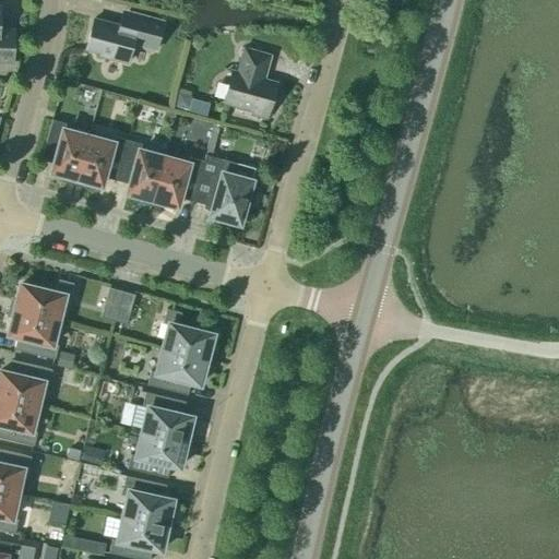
[(163,22),(122,11),(119,26),(94,20),(85,49),(100,54),(99,57),(127,63),(132,45),(155,50),(163,22)]
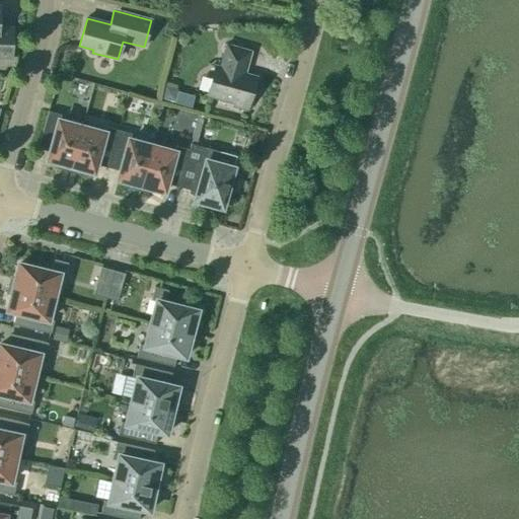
[(0,28),(0,58),(11,59),(12,29),(0,28)]
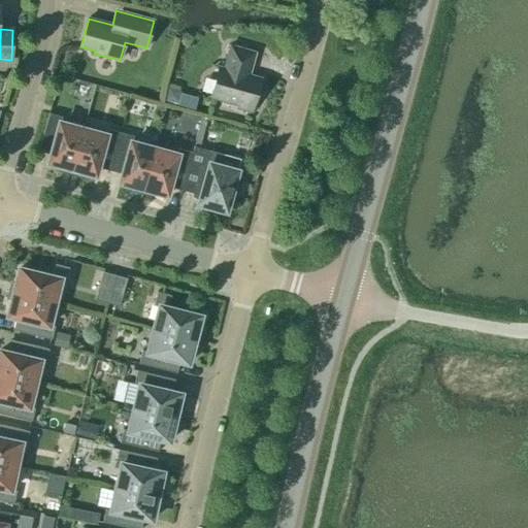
[(256,53),(230,45),(224,68),(219,67),(210,98),(238,106),(237,109),(250,112),(248,118),(249,119),(256,93),(257,93),(261,78),(250,75),(256,53)]
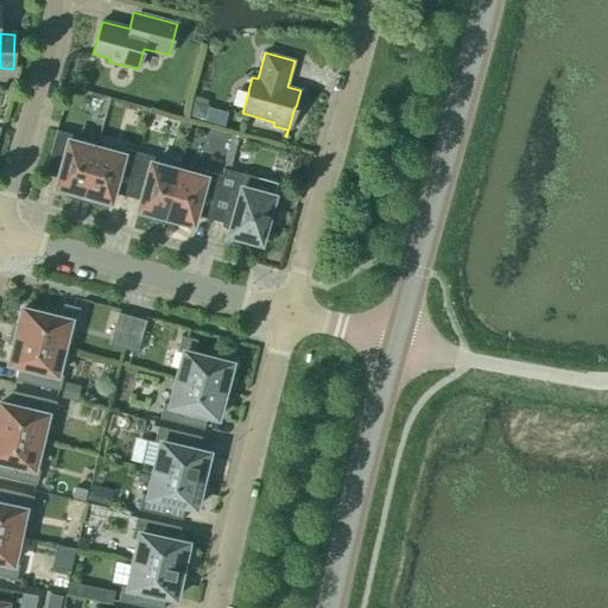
[(190,119),(206,121),(208,107),(194,103),(190,119)]
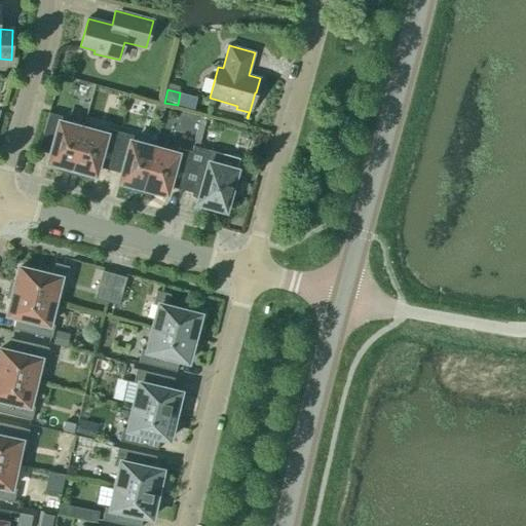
[(64,172),(71,174),(82,129),(61,123),(62,117),(48,113),(38,151),(50,154),(48,162),(65,166),(64,172)]
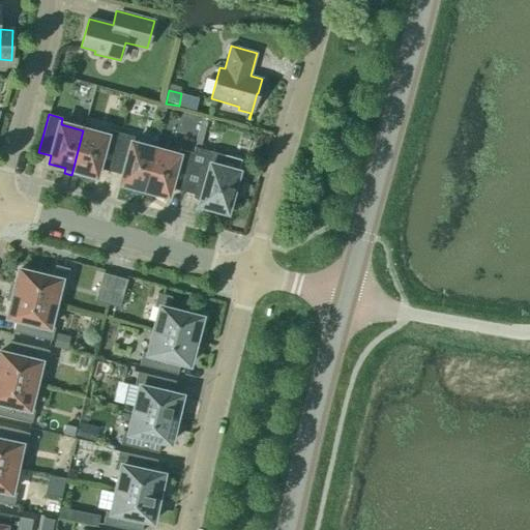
[(166,145),(203,145),(203,115),(166,115),(166,145)]
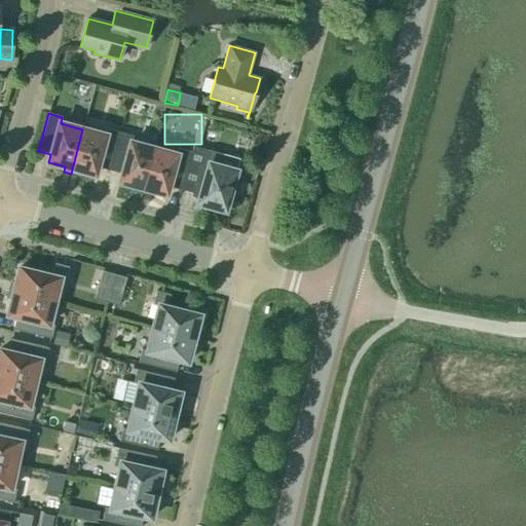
[(82,129),(71,174),(77,175),(79,171),(96,176),(98,167),(110,171),(120,133),(107,129),(105,136),(82,129)]
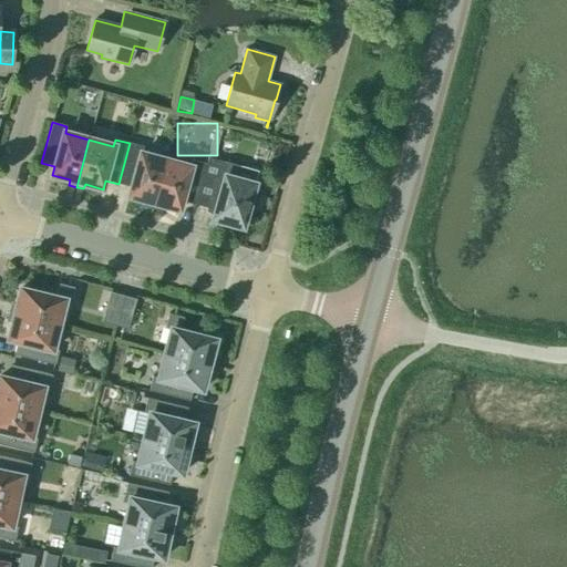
[(130,143),(119,184),(131,187),(129,196),(146,200),(145,206),(153,208),(166,161),(142,154),(144,147),(130,143)]
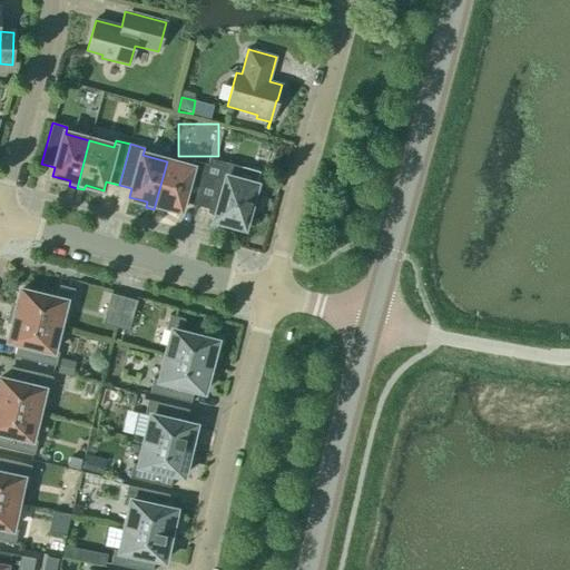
[(207,165),(196,206),(216,212),(214,220),(245,228),(249,210),(255,212),(259,195),(254,193),(256,186),(227,177),(231,165),(209,159),(207,165)]
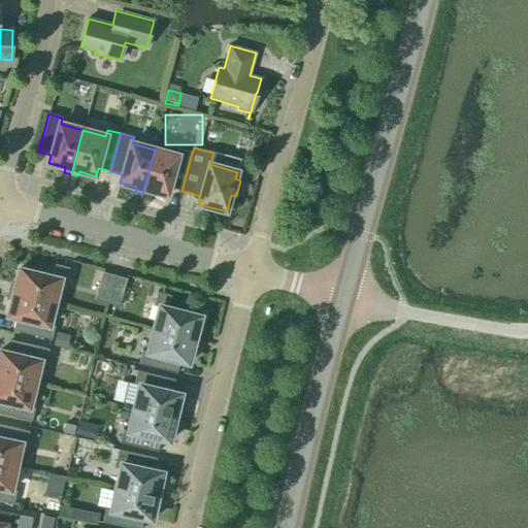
[(155,150),(142,194),(150,196),(151,191),(167,196),(169,188),(182,191),(192,153),(178,150),(177,156),(155,150)]
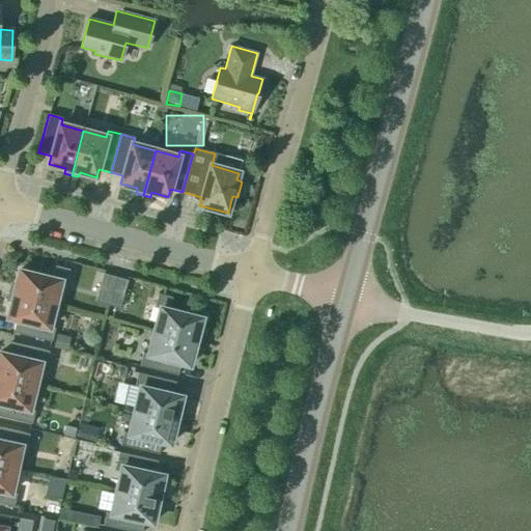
[(11,286),(9,294),(55,305),(60,281),(66,283),(70,270),(55,267),(52,278),(20,270),(16,287),(11,286)]
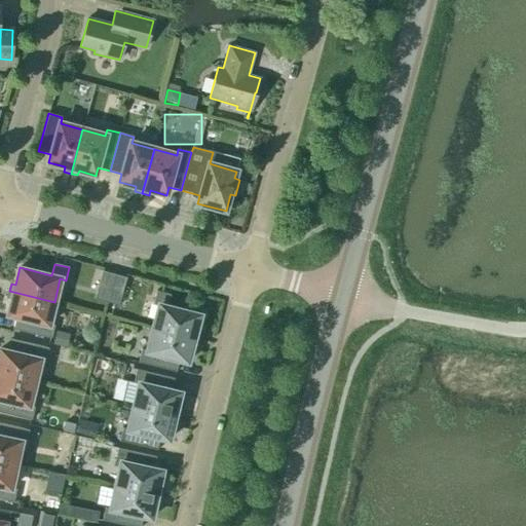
[(95,299),(107,302),(114,274),(103,271),(95,299)]
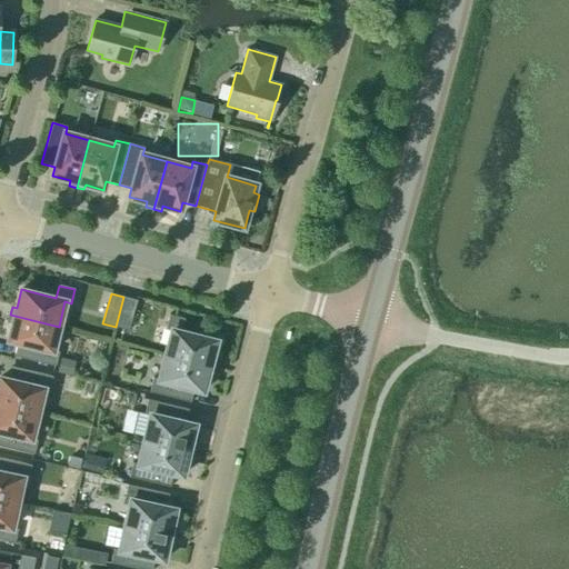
[(123,297),(116,327),(128,331),(137,300),(123,297)]
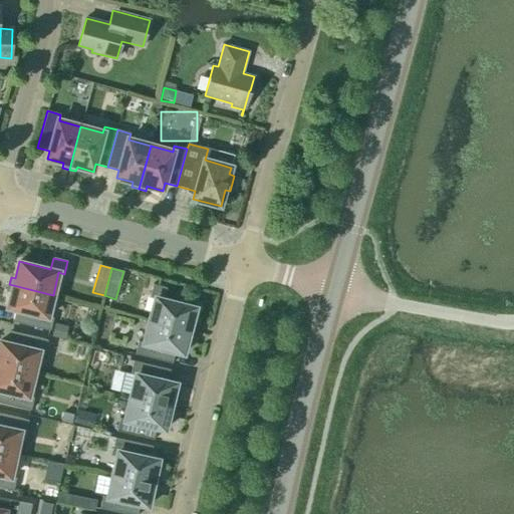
[(53,295),(9,284),(7,291),(12,292),(8,308),(16,310),(13,322),(50,331),(53,318),(47,317),(53,295)]
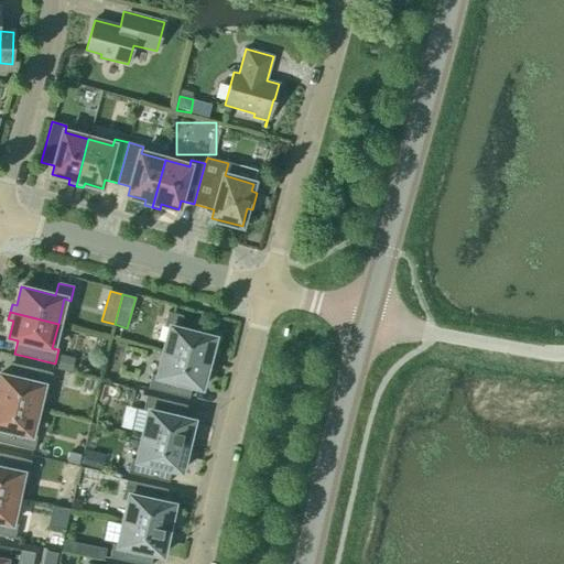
[(171,328),(164,353),(212,365),(214,357),(209,356),(214,337),(180,329),(183,316),(167,312),(164,326),(171,328)]
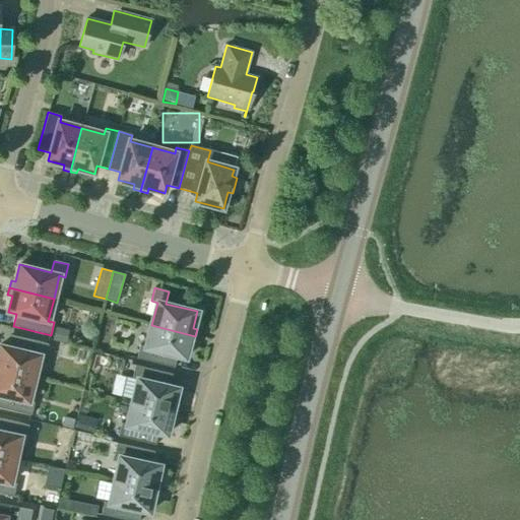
[(195,336),(151,325),(145,347),(140,345),(136,359),(174,369),(177,356),(185,359),(189,342),(194,343),(195,336)]
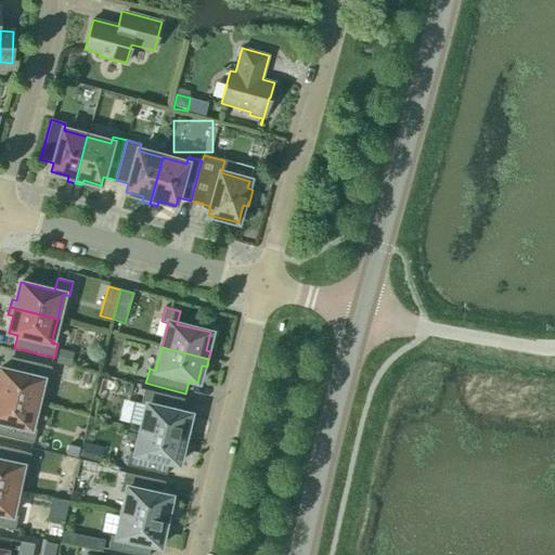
[(74,353),(60,350),(56,363),(71,368),(74,353)]
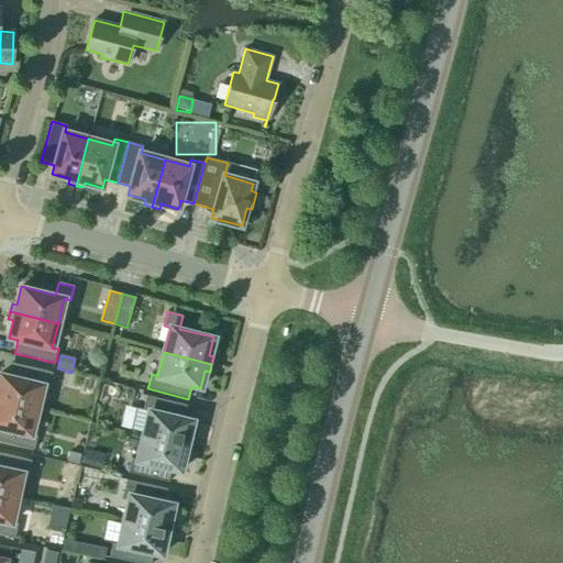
[(0,400),(36,410),(43,386),(48,387),(53,373),(11,363),(8,376),(0,374),(0,400)]
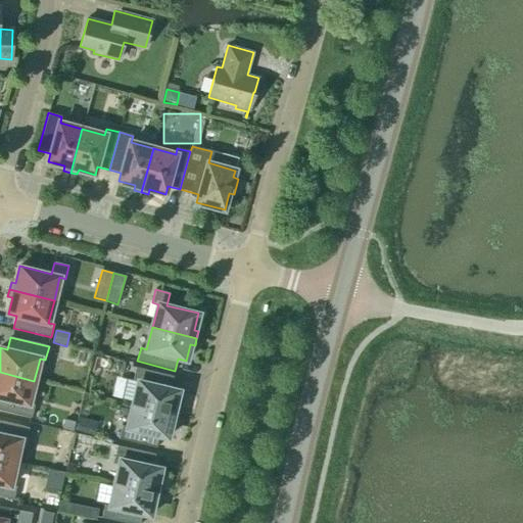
[(69,350),(60,348),(58,357),(67,360),(69,350)]
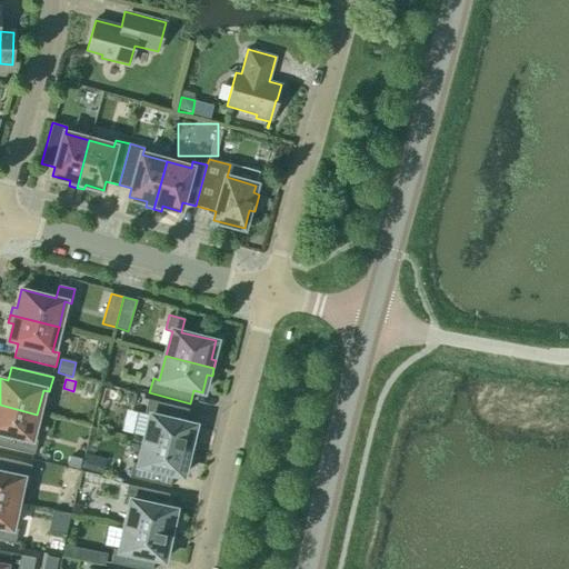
[(150,416),(145,440),(193,452),(195,445),(190,443),(195,425),(186,422),(189,410),(148,400),(145,415),(150,416)]
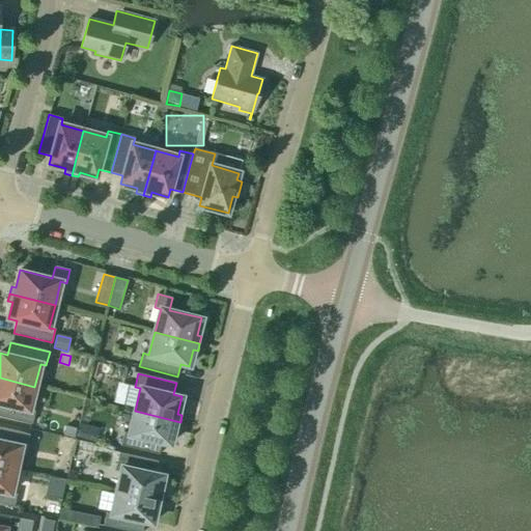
[(34,387),(0,378),(0,416),(31,424),(35,411),(29,410),(34,387)]
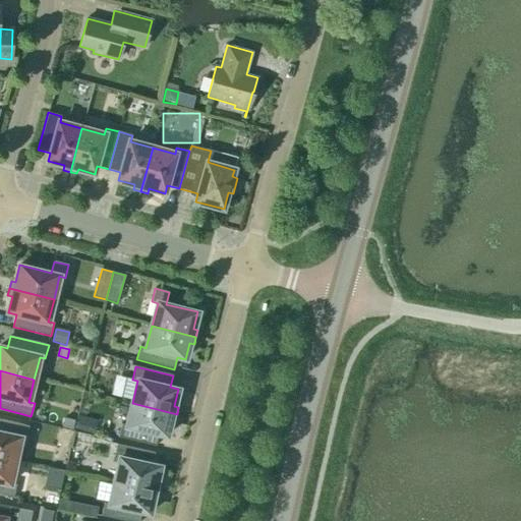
[(177,414),(132,403),(127,425),(121,424),(118,438),(156,447),(159,435),(167,437),(171,419),(175,420),(177,414)]
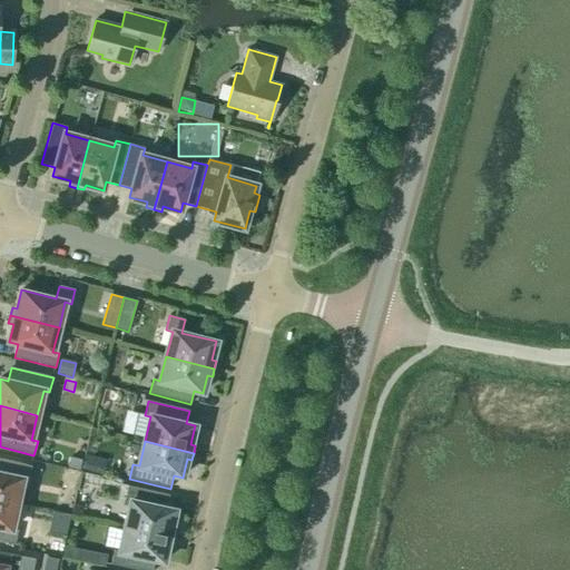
[(82,470),(102,474),(106,461),(86,455),(82,470)]
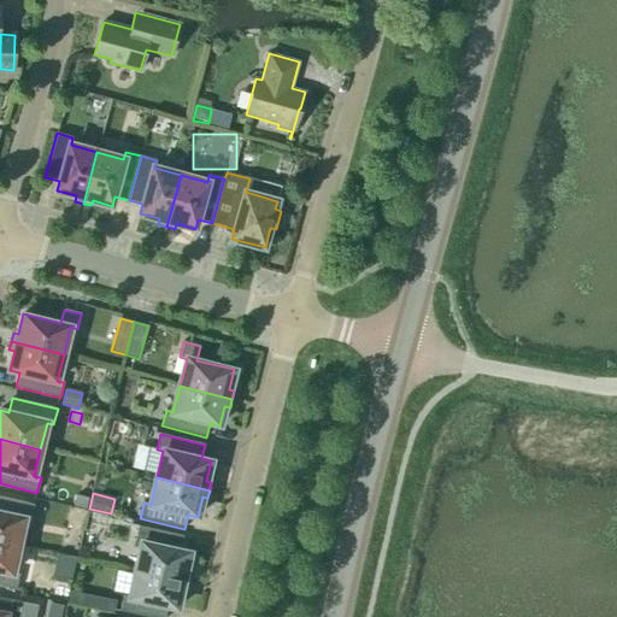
[(72,506),(86,510),(88,499),(76,495),(72,506)]
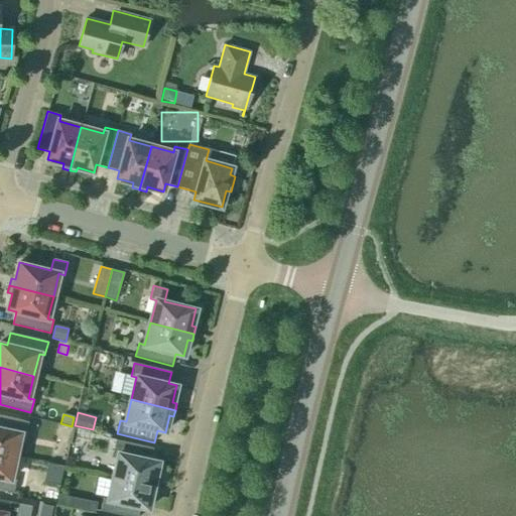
[(0,453),(15,457),(20,434),(25,435),(28,422),(0,415),(0,453)]
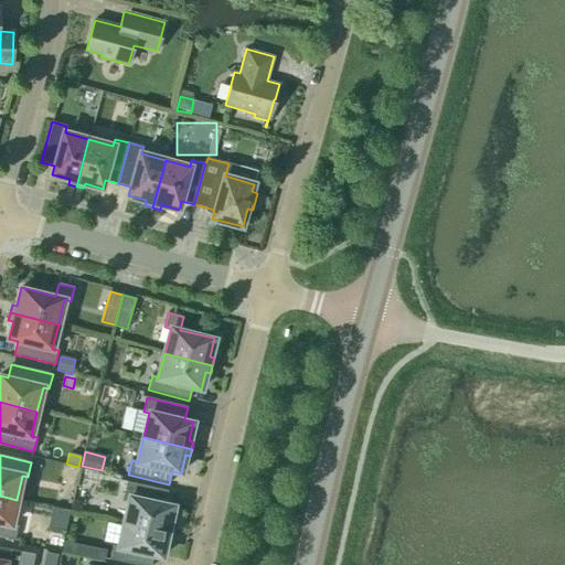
[(125,522),(172,533),(174,525),(169,524),(173,505),(164,503),(168,491),(127,482),(124,496),(130,498),(125,522)]
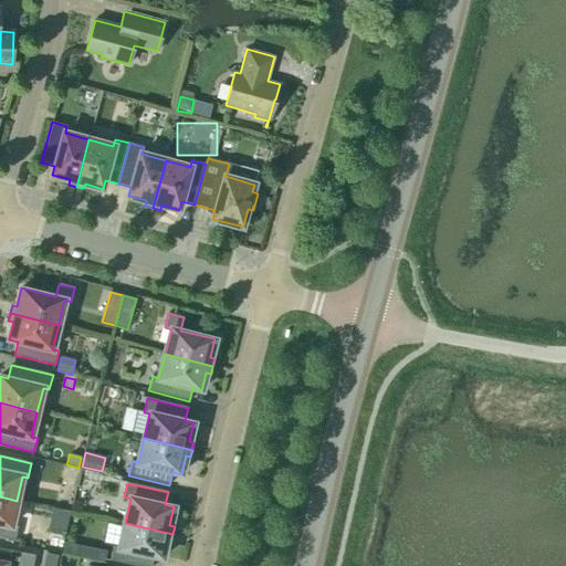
[(11,525),(17,501),(0,496),(0,537),(14,541),(18,526),(11,525)]
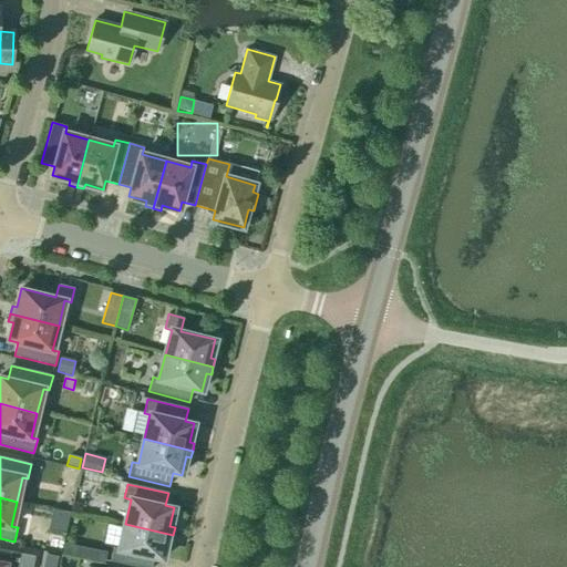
[(65,535),(70,514),(54,511),(50,531),(65,535)]
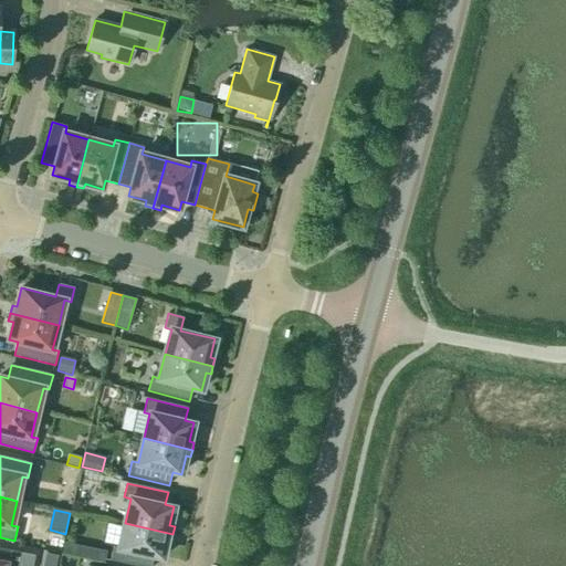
[(171,541),(173,534),(125,523),(119,547),(113,546),(109,561),(135,565),(152,565),(154,556),(163,558),(166,541),(171,541)]
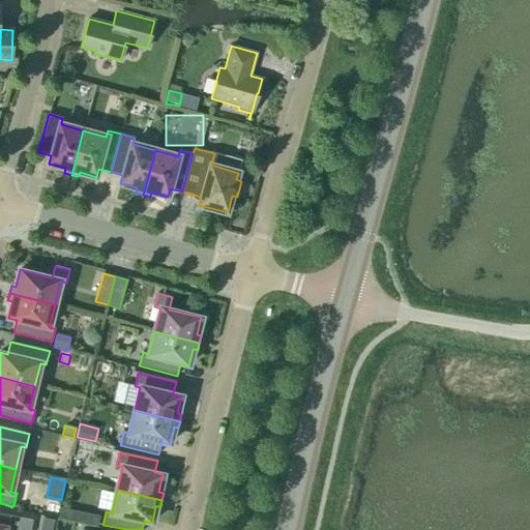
[(99,516),(60,507),(58,519),(97,527),(99,516)]
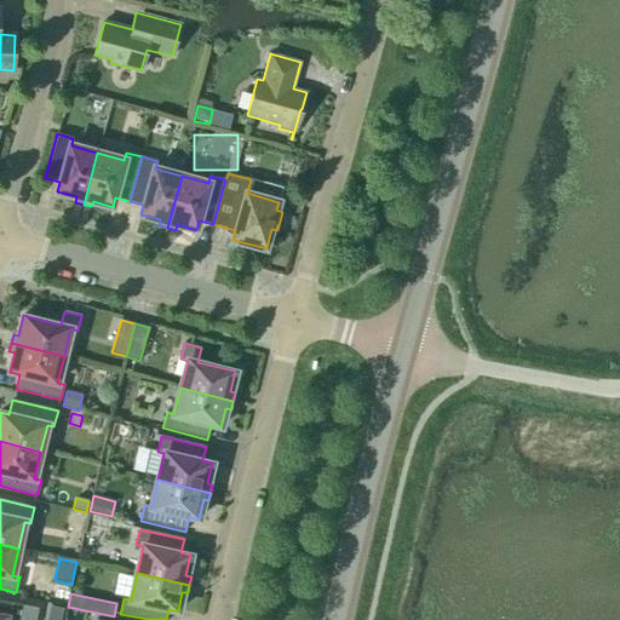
[(0,619),(23,619),(26,607),(0,601),(0,619)]
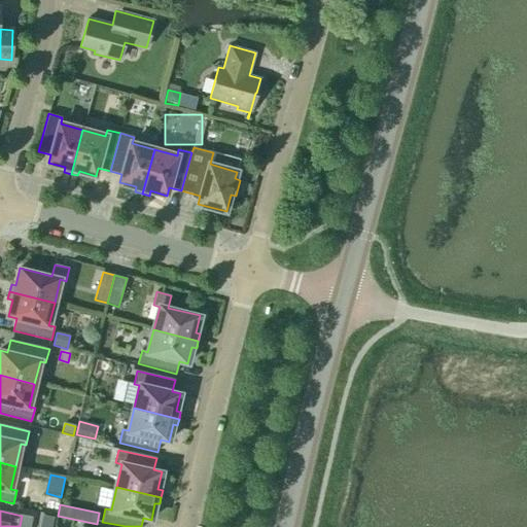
All buildings are outlined.
